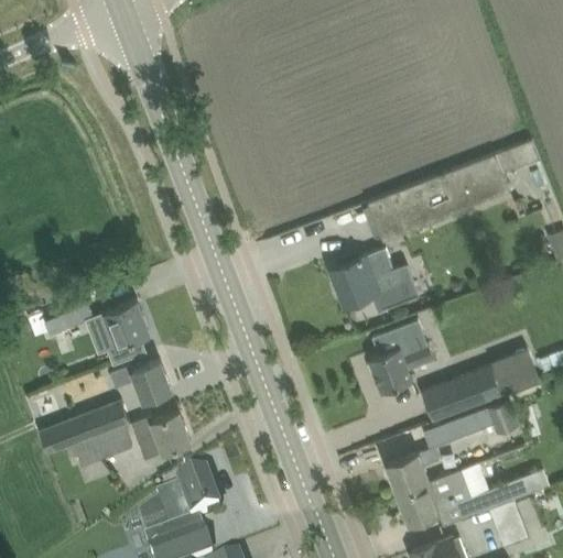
[(494,155),(368,204),(382,239),(507,189),(501,174),(494,155)]
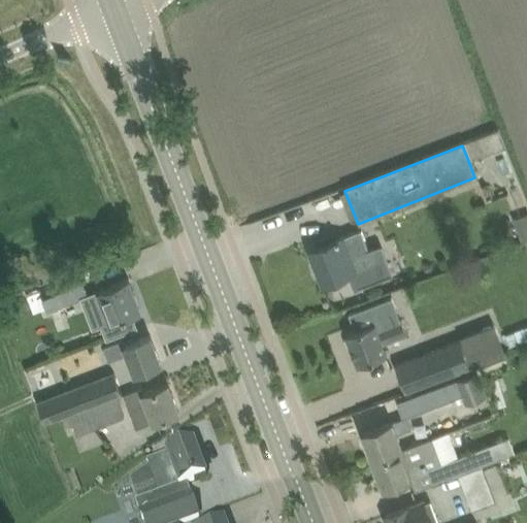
[(526,217),(512,223),(521,246),(526,243),(526,217)]
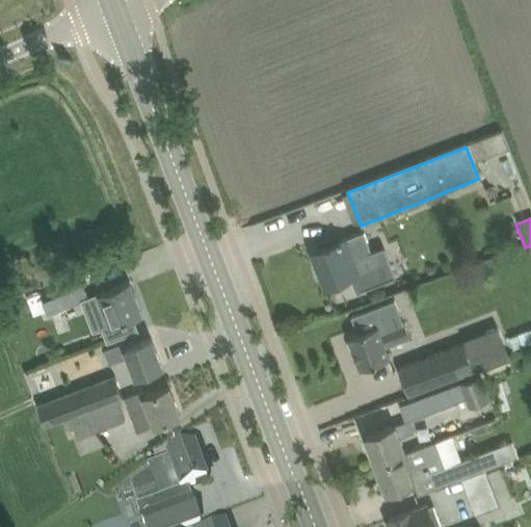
[(349,281),(355,296),(395,280),(383,251),(370,256),(365,239),(339,247),(340,248),(316,256),(325,289),(349,281)]
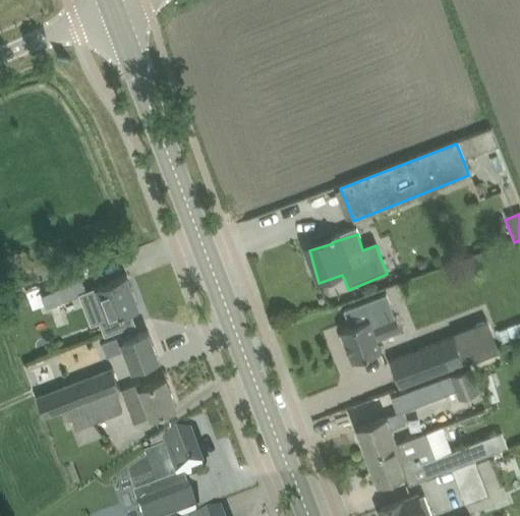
[(81,283),(56,292),(61,305),(78,298),(90,328),(99,325),(104,338),(135,327),(129,312),(137,309),(126,278),(107,285),(98,289),(99,290),(87,295),(81,283)]
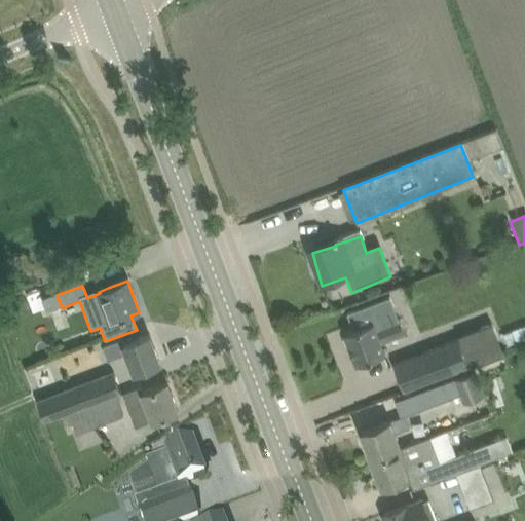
[(55,294),(41,299),(42,301),(45,310),(46,313),(51,311),(62,308),(57,295),(55,294)]
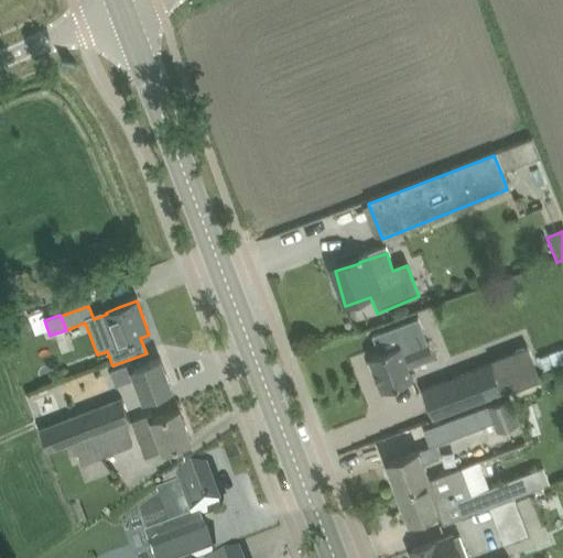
[(368,361),(381,394),(412,382),(408,371),(433,361),(418,321),(372,339),(379,357),(368,361)]
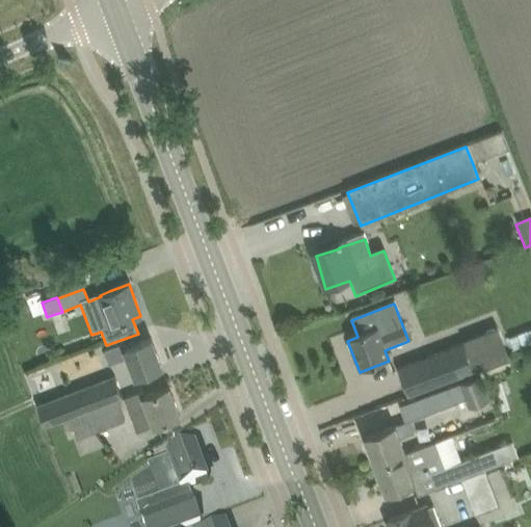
[(509,341),(508,341),(512,352),(521,349),(520,346),(516,338),(509,341)]
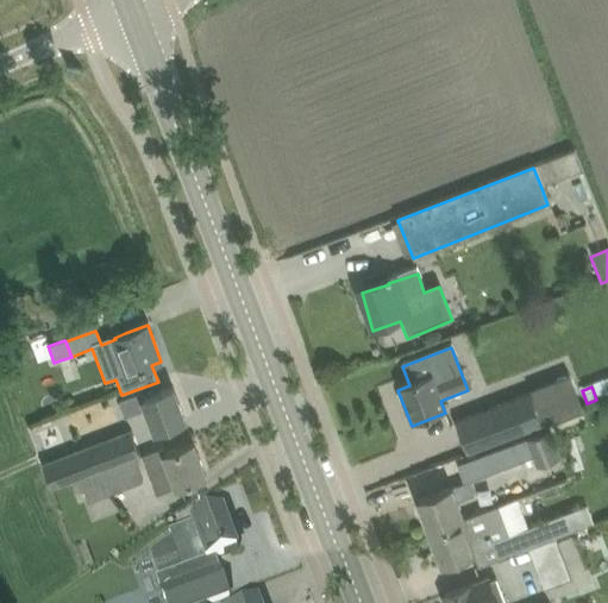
[(146,412),(155,434),(185,424),(171,390),(144,401),(142,395),(118,403),(124,420),(146,412)]
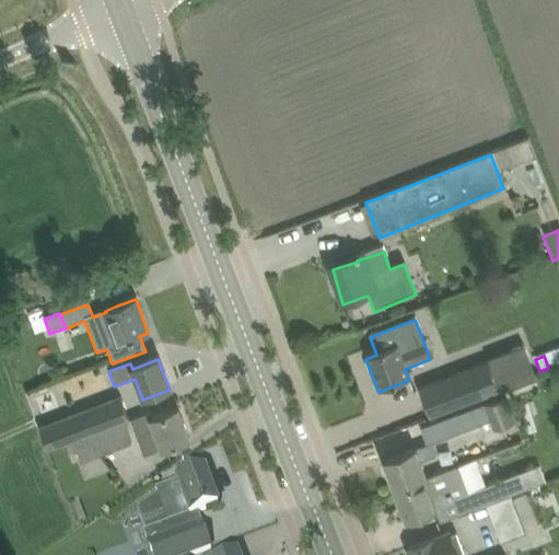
[(420,391),(430,418),(498,392),(488,366),(420,391)]
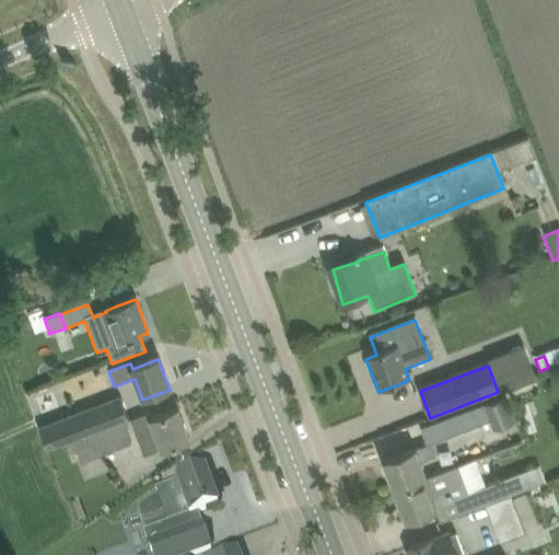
[(434,426),(441,442),(490,423),(493,432),(515,424),(507,397),(434,426)]
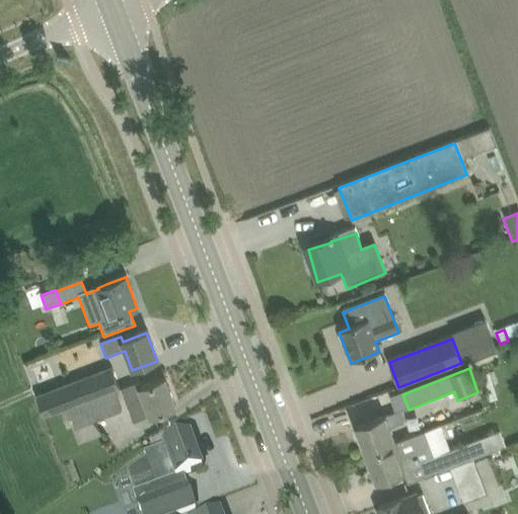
[(113,371),(57,391),(63,410),(83,402),(114,390),(119,388),(113,371)]
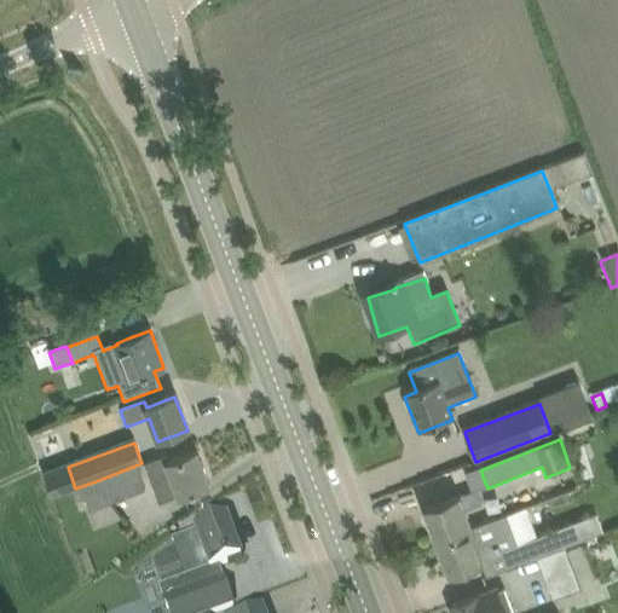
[(144,467),(159,504),(178,497),(179,498),(209,487),(196,454),(168,464),(166,458),(144,467)]
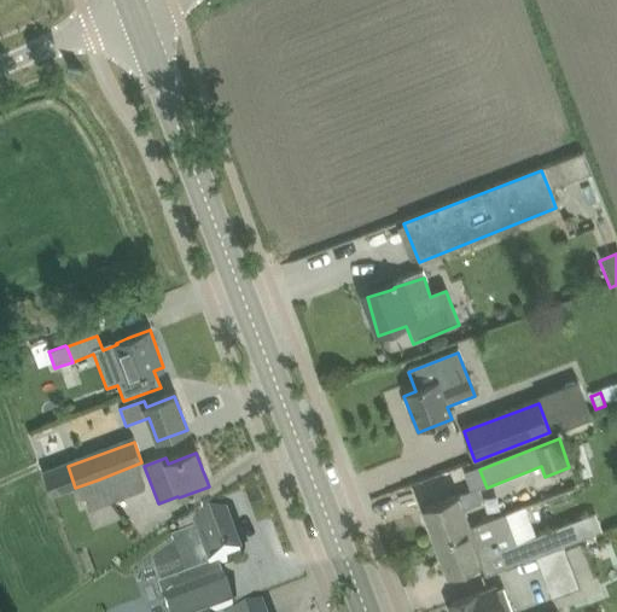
[(81,489),(94,528),(120,518),(110,505),(145,491),(135,465),(99,479),(99,481),(81,489)]
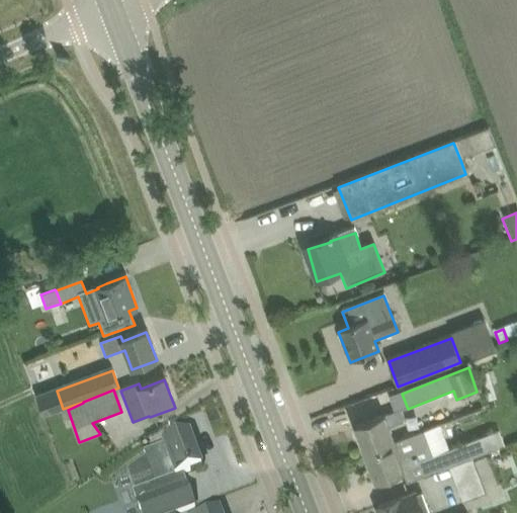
[(355,428),(365,455),(394,444),(389,429),(403,424),(399,412),(355,428)]
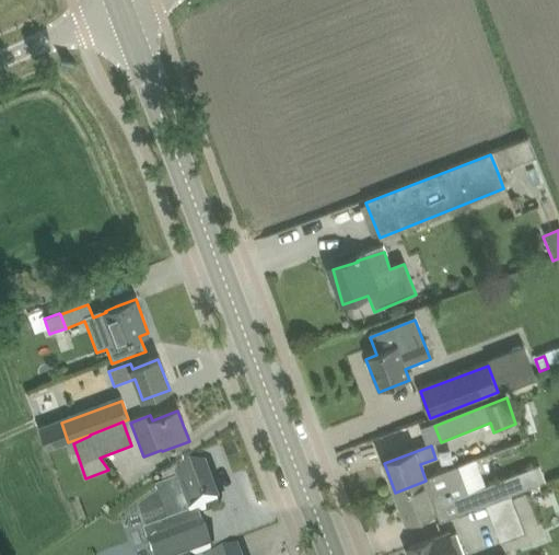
[(166,530),(141,540),(147,554),(208,554),(199,530),(197,530),(195,522),(217,513),(204,478),(200,480),(191,459),(181,466),(187,485),(183,486),(174,489),(154,497),(166,530)]
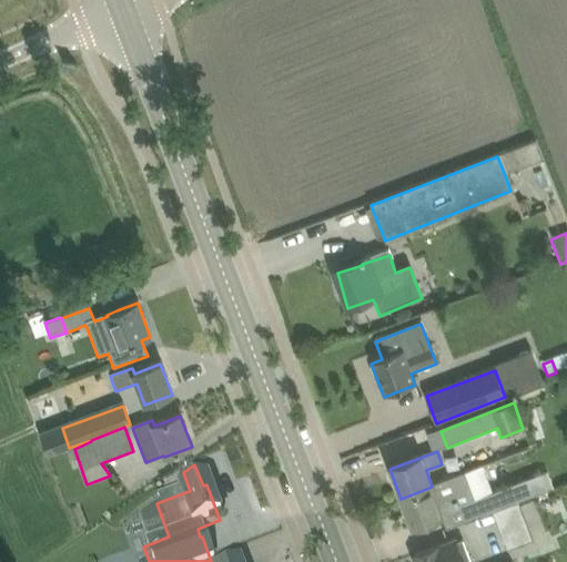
[(432,487),(401,499),(412,528),(433,520),(458,510),(464,524),(492,513),(516,504),(518,503),(546,492),(539,476),(519,483),(512,487),(492,494),(493,499),(476,506),(464,474),(432,487)]
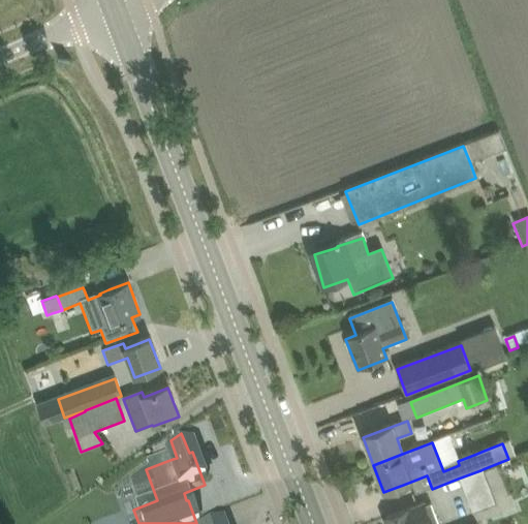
[(458,479),(471,514),(493,505),(480,470),(458,479)]
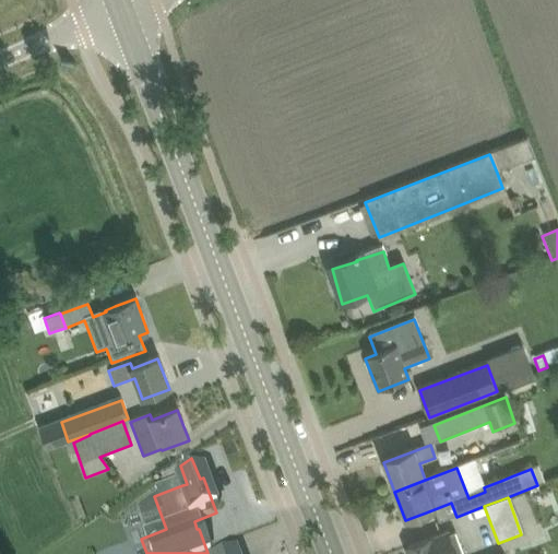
[(427,542),(407,550),(408,553),(462,553),(462,552),(459,553),(455,553),(448,534),(427,542)]
